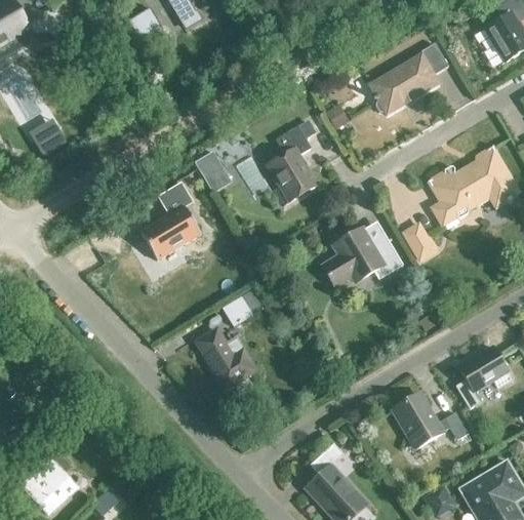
[(0,43),(12,36),(19,48),(35,39),(11,0),(0,0),(0,43)]
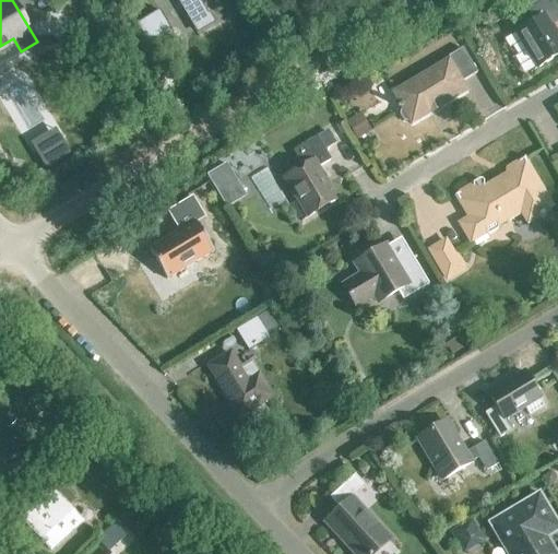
[(180,0),(199,30),(216,19),(211,9),(209,10),(202,0),(180,0)]
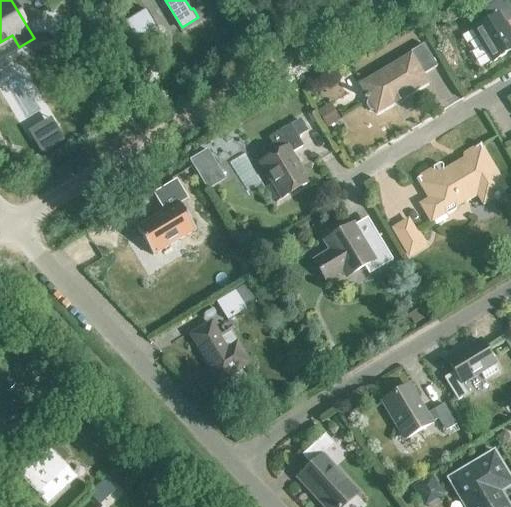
[(480,22),(473,26),(493,59),(510,48),(510,30),(505,20),(510,16),(510,6),(507,0),(492,0),(474,11),(480,22)]
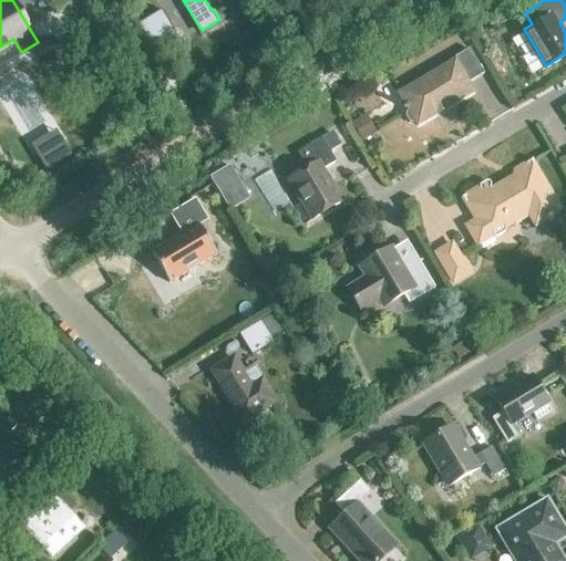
[(140,21),(153,43),(176,30),(163,7),(140,21)]
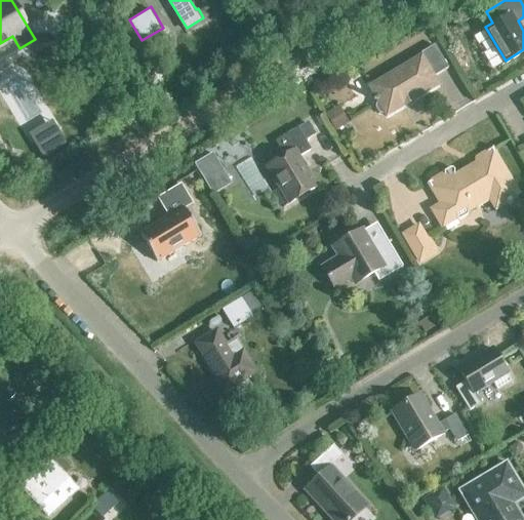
[(386,112),(387,114),(440,82),(434,73),(448,65),(435,42),(419,51),(420,53),(369,84),(377,98),(375,105),(379,111),(386,112)]
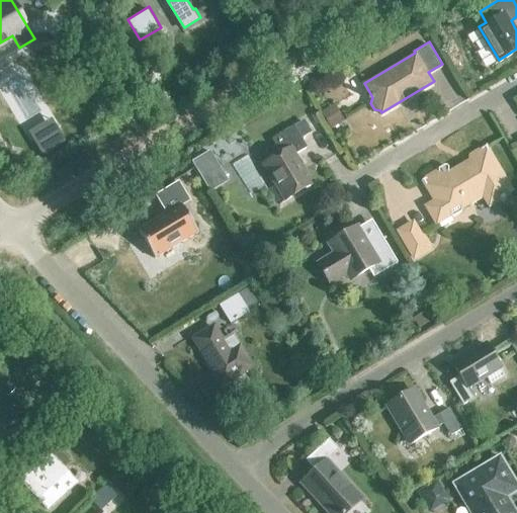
[(263,161),(285,198),(313,182),(294,153),(307,145),(293,122),(271,137),(280,151),(263,161)]
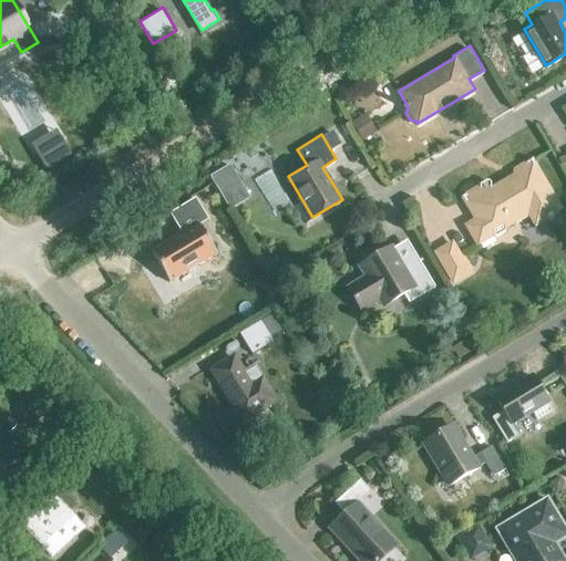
[(62,136),(38,151),(47,166),(71,151),(62,136)]
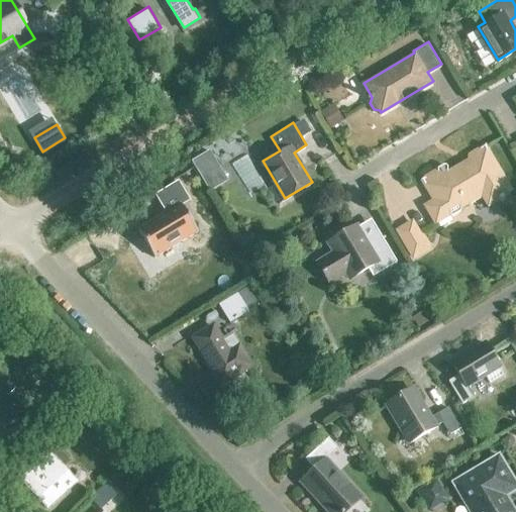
[(460,162),(448,169),(447,168),(447,167),(448,166),(447,165),(447,164),(446,163),(445,163),(444,163),(443,163),(437,166),(437,168),(421,177),(434,198),(428,202),(426,204),(427,206),(435,220),(449,212),(451,213),(454,213),(459,210),(461,208),(460,205),(482,192),(489,203),(512,189),(485,143),(471,151),(470,154),(470,156),(471,158),(463,163),(462,162),(460,162)]
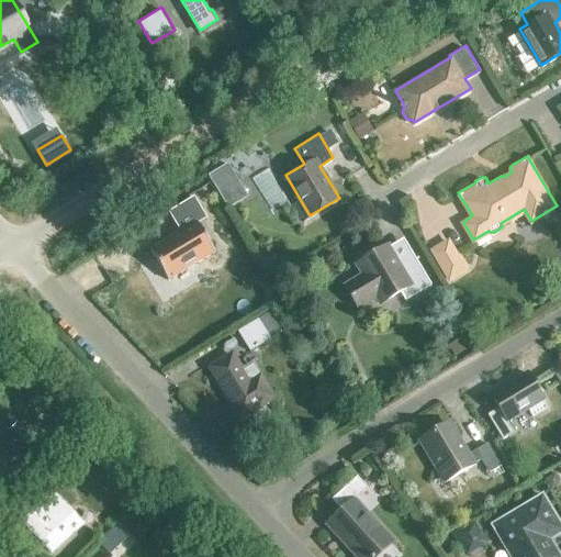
[(181,229),(150,246),(168,277),(215,249),(198,220),(206,214),(194,196),(170,210),(181,229)]
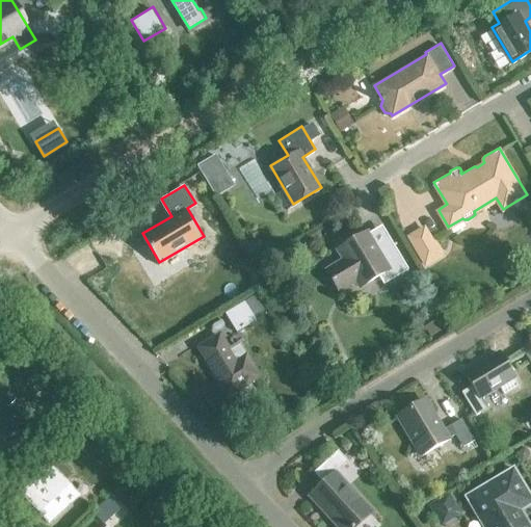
[(434,239),(432,240),(424,226),(409,235),(425,262),(442,252),(434,239)]
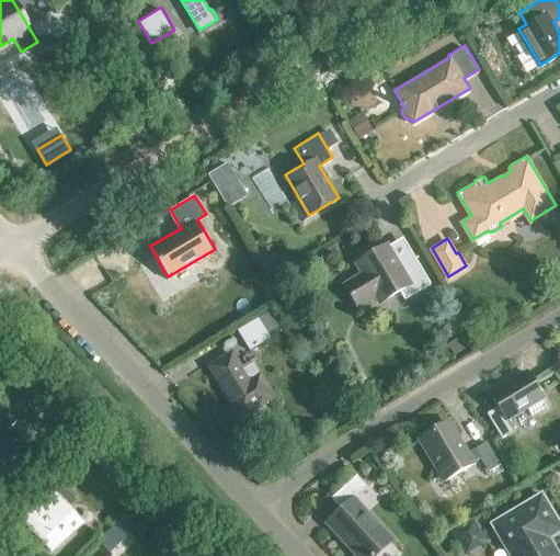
[(413,252),(401,259),(396,258),(387,242),(356,261),(364,272),(344,283),(357,304),(376,293),(380,301),(409,283),(414,292),(431,282),(413,252)]
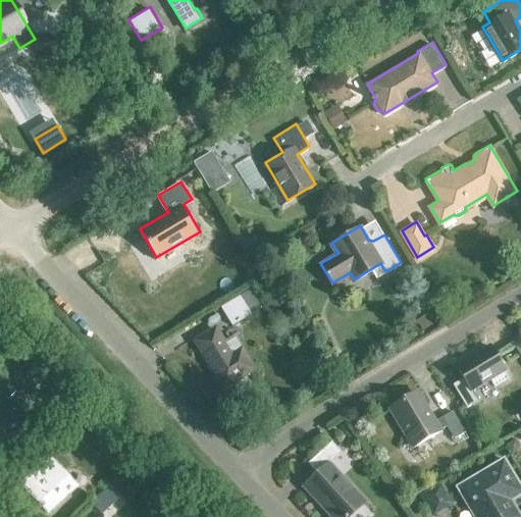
[(221,304),(233,323),(252,311),(241,293),(221,304)]
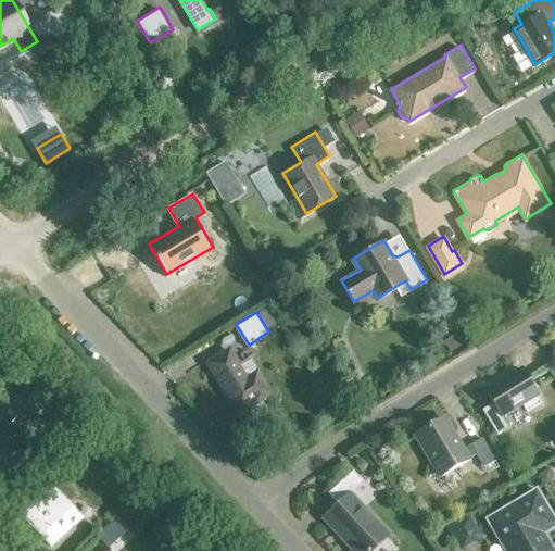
[(251,358),(241,364),(231,348),(210,361),(240,410),(272,391),(251,358)]
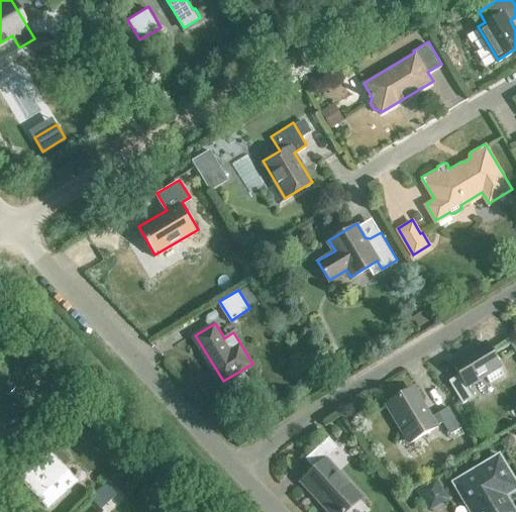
[(486,374),(490,380),(504,371),(485,340),(451,361),(459,373),(448,379),(462,402),(474,395),(467,385),(486,374)]
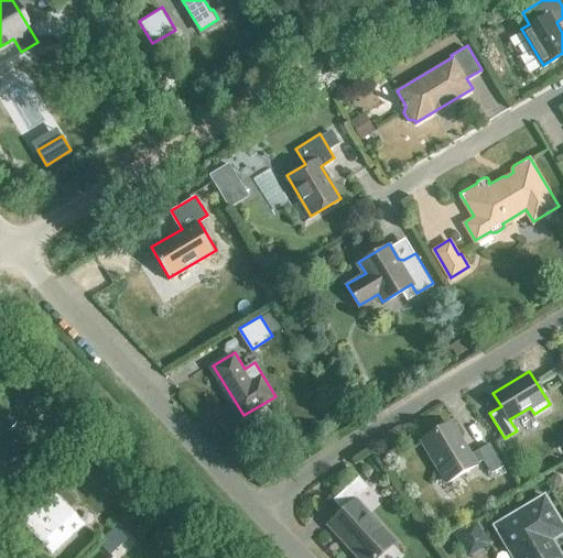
[(489,441),(469,452),(451,422),(422,439),(446,480),(483,458),(491,471),(502,463),(489,441)]
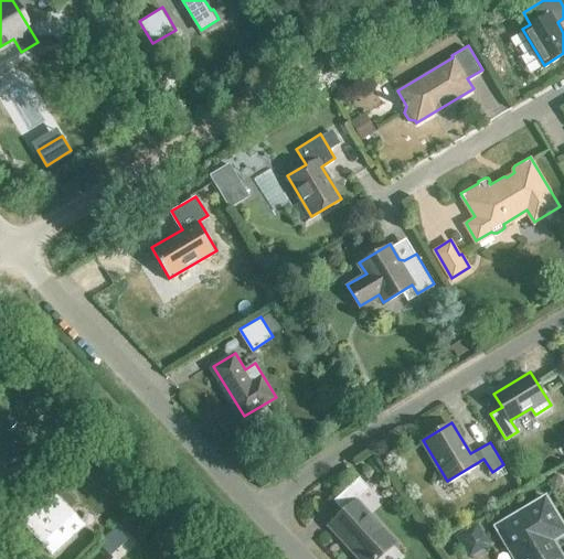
[(0,461),(14,448),(0,431),(0,461)]
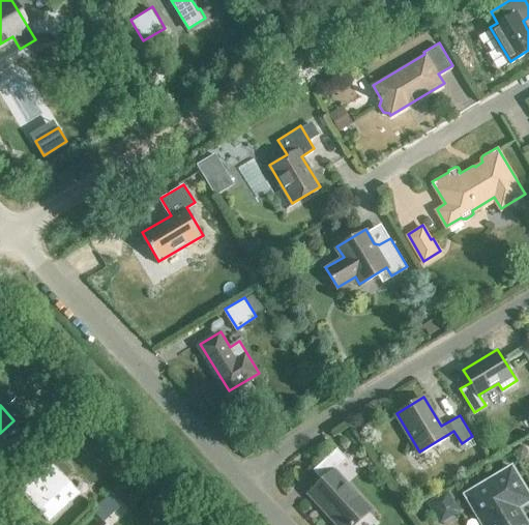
[(310,493),(339,524),(352,524),(372,507),(336,469),(348,458),(338,446),(313,469),(323,480),(310,493)]
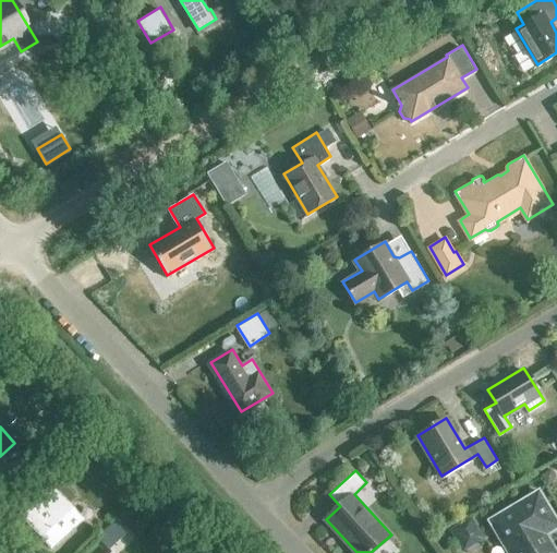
[(24,515),(52,545),(83,517),(67,500),(72,493),(60,481),(24,515)]
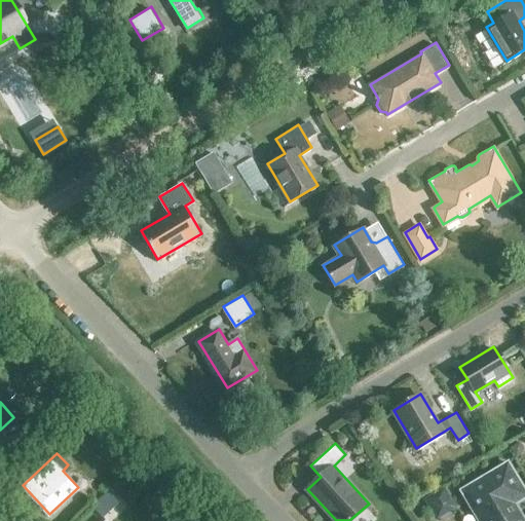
[(462,489),(481,520),(524,520),(513,503),(524,494),(524,490),(508,462),(462,489)]
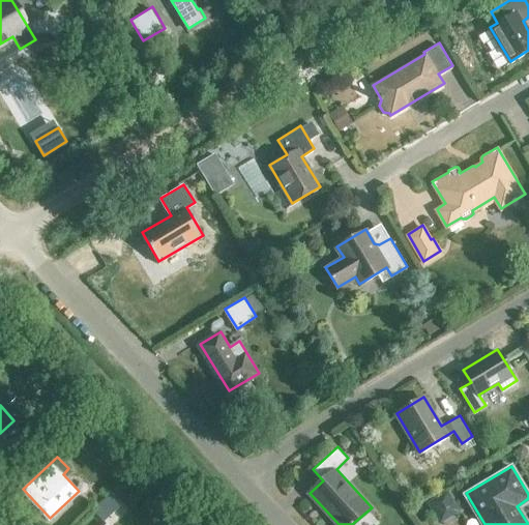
[(113,496),(97,512),(104,519),(120,504),(113,496)]
